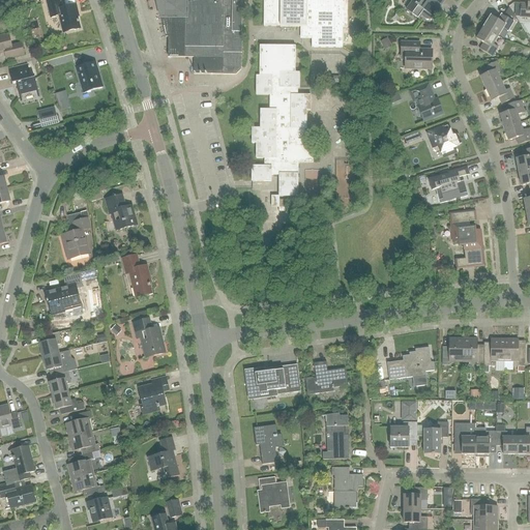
[(51,20),(59,18),(63,33),(81,29),(78,18),(80,18),(77,5),(62,8),(59,0),(52,0),(47,1),(48,7),(51,20)]
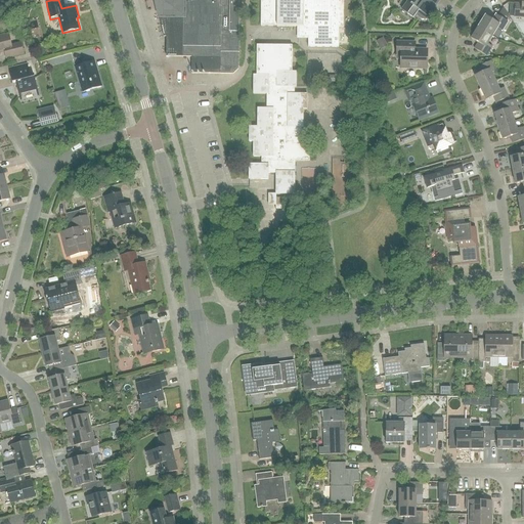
[(156,0),(158,8),(164,37),(167,37),(167,56),(183,57),(192,57),(191,74),(220,74),(232,74),(237,70),(237,67),(238,67),(238,52),(239,52),(239,32),(241,32),(241,7),(239,0),(156,0)]
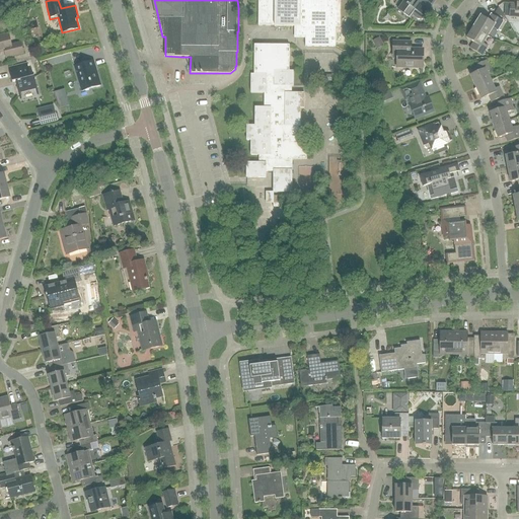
[(258,0),(258,26),(297,26),(300,26),(300,0),(258,0)]
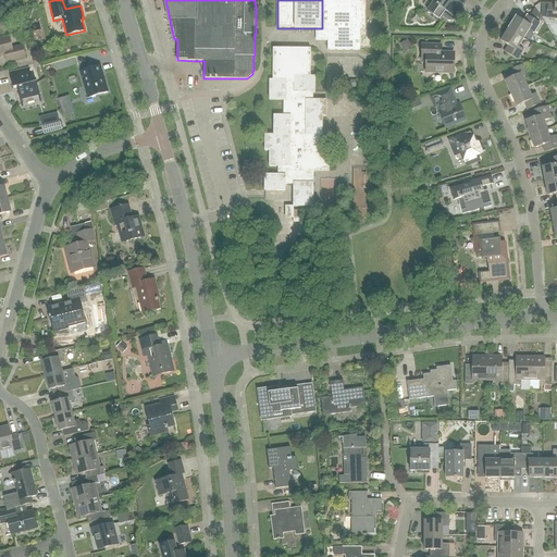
[(319,28),(319,39),(329,39),(329,50),(361,50),(361,29),(367,29),(366,0),(322,0),(322,28),(319,28)]
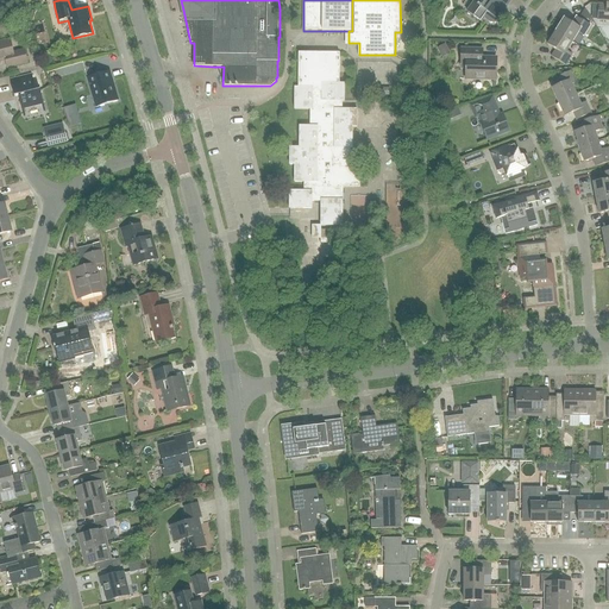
[(507,6),(510,0),(475,0),(466,12),(482,23),(484,19),(490,23),(497,24),(501,18),(497,16),(501,12),(506,6),(507,6)]
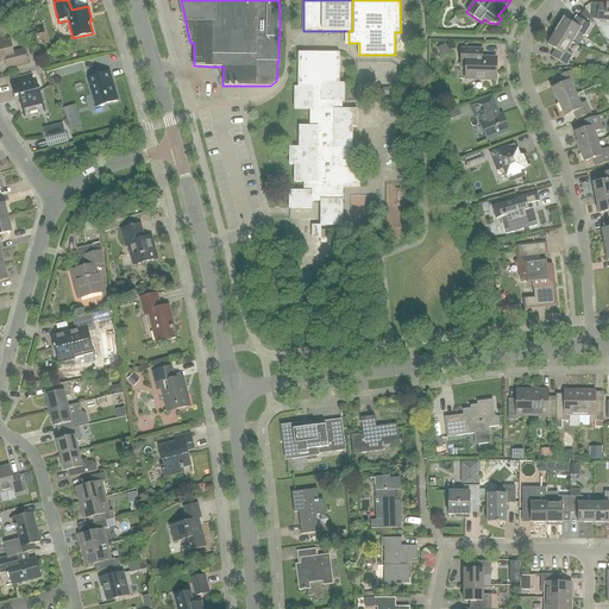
[(608,0),(606,0),(607,5),(598,4),(598,5),(597,14),(597,20),(608,20),(608,0)]
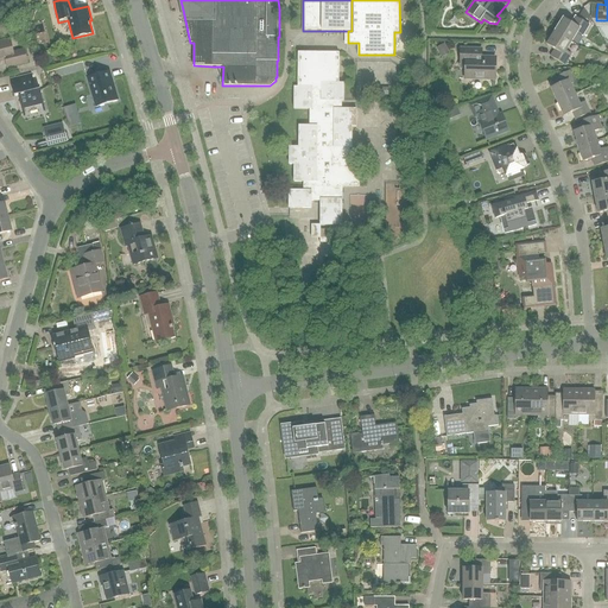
[(36,12),(24,8),(21,18),(33,20),(36,12)]
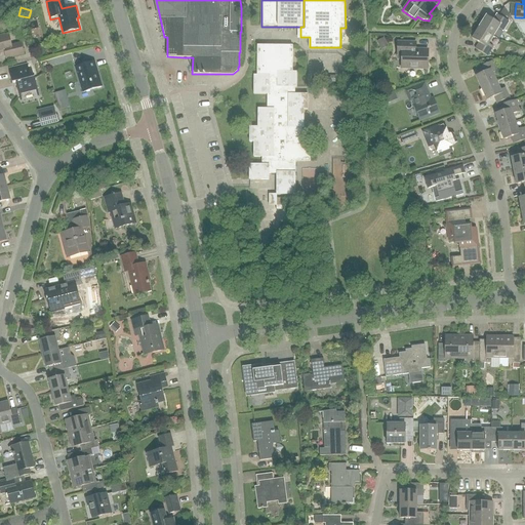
[(502,32),(509,22),(496,14),(493,21),(486,16),(479,28),(493,36),(498,29),(502,32)]
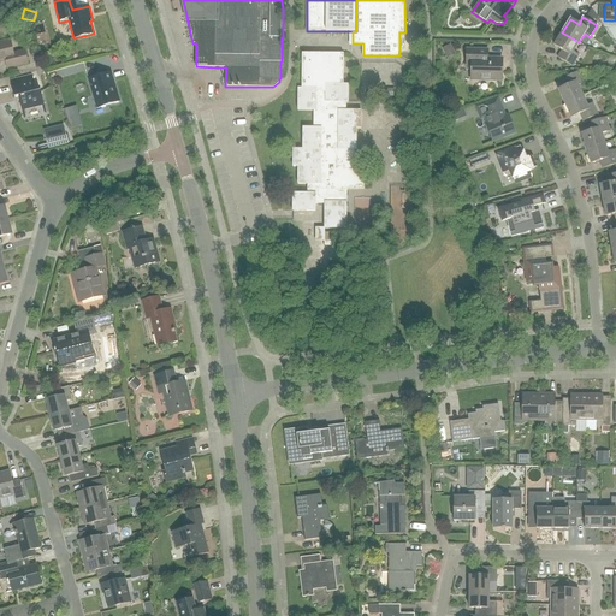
[(573,52),(579,42),(562,33),(554,46),(562,51),(558,58),(572,66),(579,55),(573,52)]
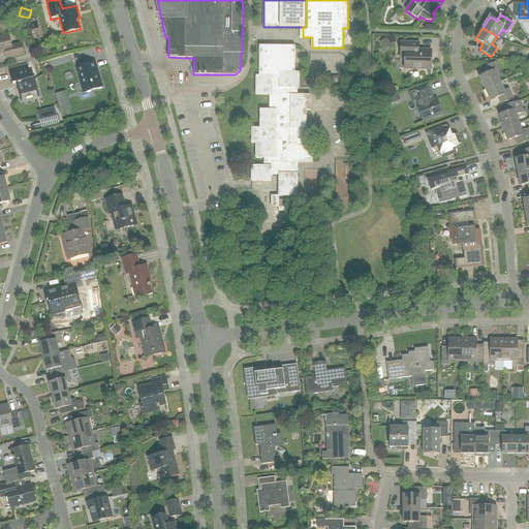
[(6,59),(24,55),(22,43),(11,45),(9,35),(0,36),(0,54),(5,53),(6,59)]
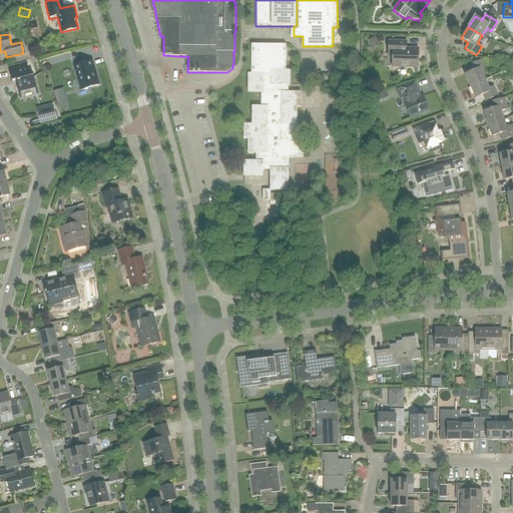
[(375,37),(368,41),(373,49),(379,45),(375,37)]
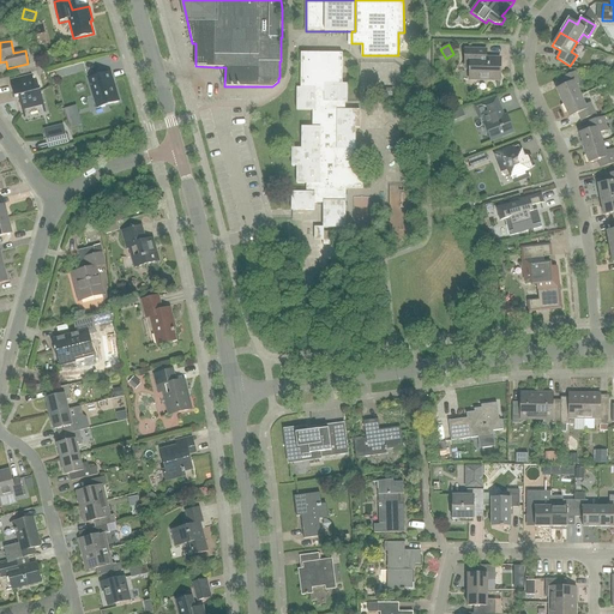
[(498,80),(499,60),(486,59),(487,50),(464,49),(464,66),(471,66),(471,79),(498,80)]
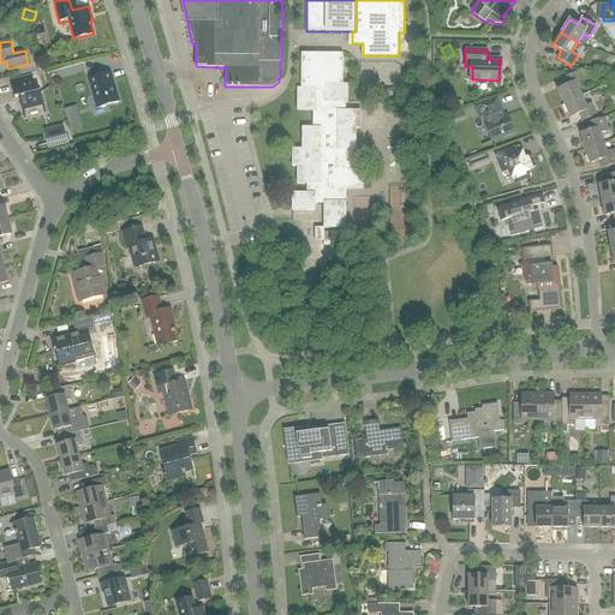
[(302,88),(297,88),(297,111),(314,112),(314,127),(303,127),(303,149),(293,149),(293,167),(298,167),(298,184),(308,184),(308,193),(292,193),(292,210),(315,210),(315,203),(324,203),(324,228),(346,228),(346,189),(363,189),(363,162),(353,162),(353,150),(356,150),(356,129),(360,129),(360,111),(346,111),(346,102),(348,102),(348,84),(342,84),(342,53),(302,53),(302,88)]
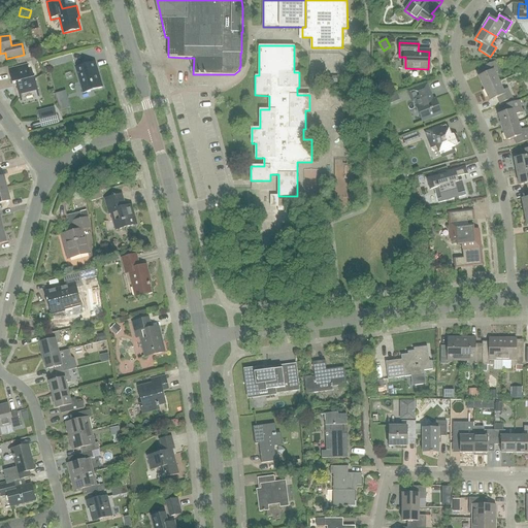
[(484,90),(499,83),(495,73),(500,71),(496,61),(483,67),(486,73),(477,77),(484,90)]
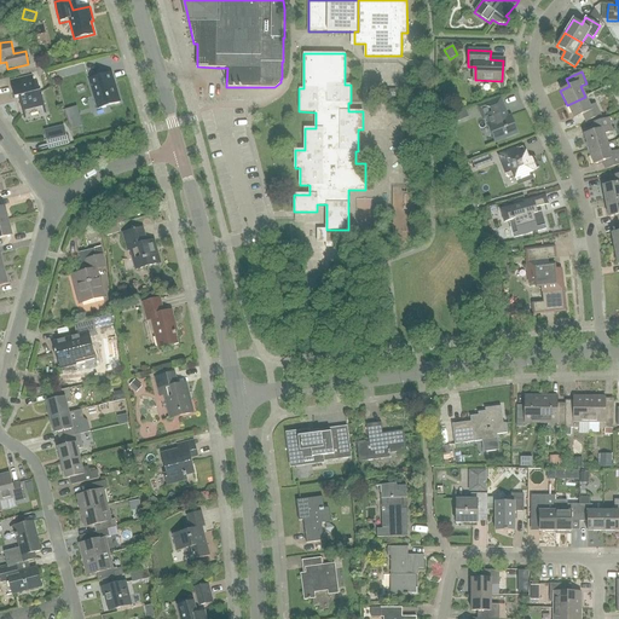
[(111,73),(97,77),(88,80),(98,109),(121,102),(111,73)]
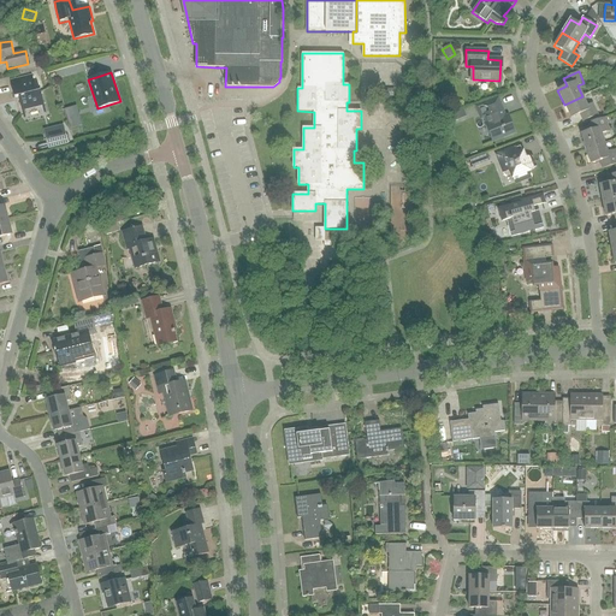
[(22,111),(45,105),(41,92),(35,93),(34,89),(36,89),(33,76),(11,81),(15,99),(21,98),(21,100),(19,100),(22,111)]
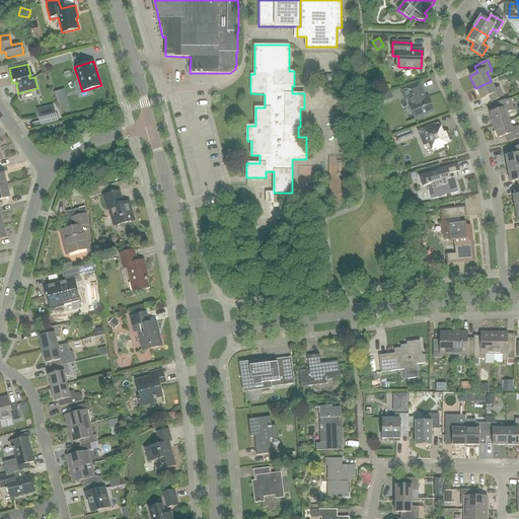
[(491,102),(504,96),(500,87),(495,89),(491,81),(475,88),(480,100),(489,96),(491,102)]
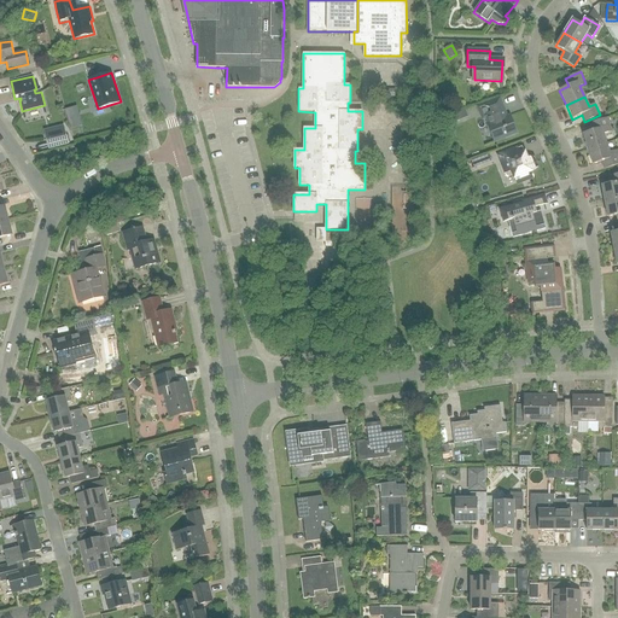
[(494,143),(517,133),(509,116),(506,117),(503,111),(505,111),(500,99),(478,108),(483,120),(487,118),(489,124),(488,124),(494,143)]
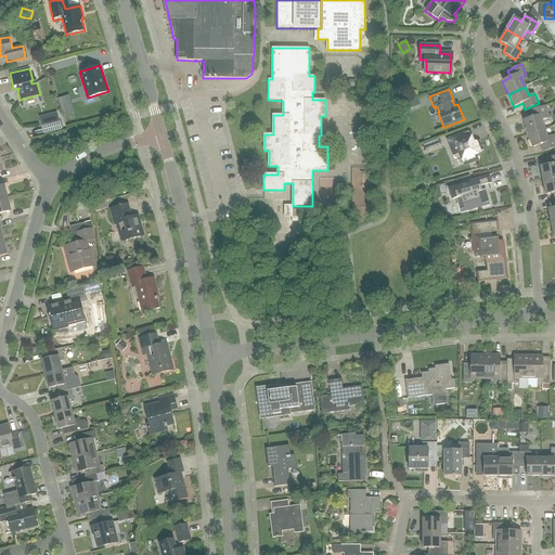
[(60,100),(63,114),(74,112),(71,98),(60,100)]
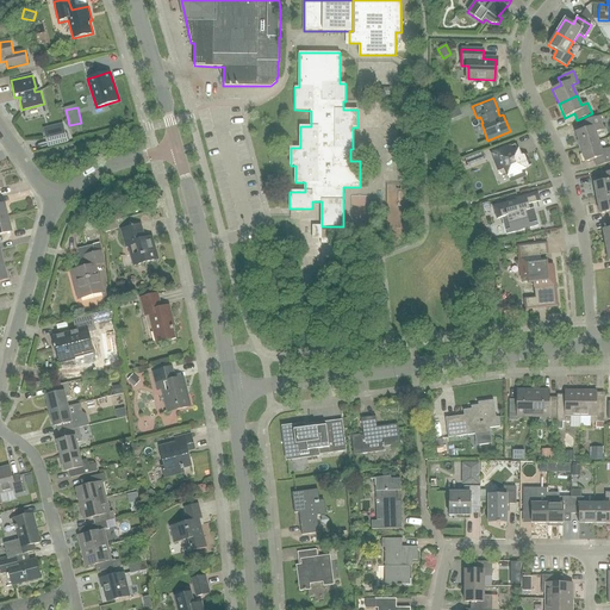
[(580,148),(598,142),(596,132),(603,130),(599,117),(583,122),(585,130),(576,132),(580,148)]
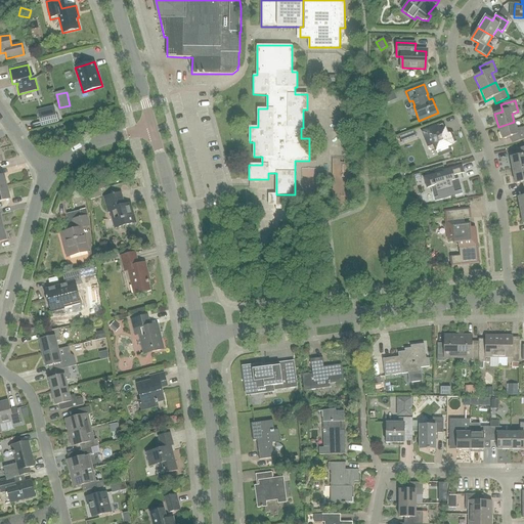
[(56,115),(39,119),(41,127),(58,123),(56,115)]
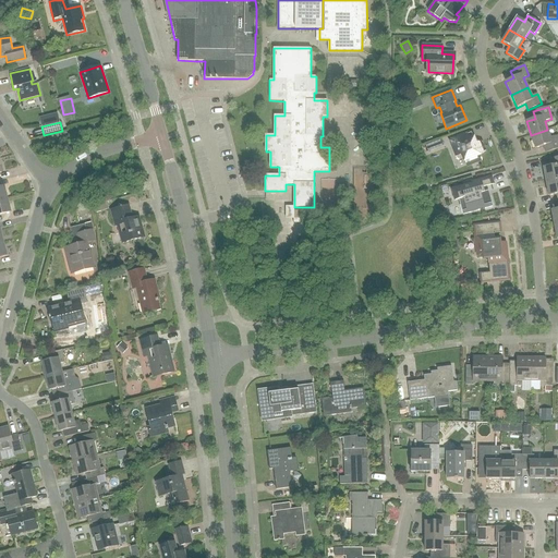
[(546,153),(557,148),(557,138),(557,135),(550,137),(547,130),(531,135),(535,148),(544,146),(546,153)]
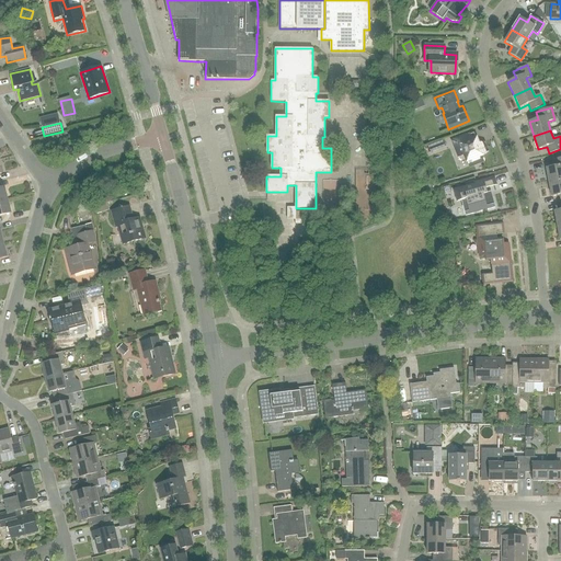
[(482,156),(488,153),(483,142),(478,145),(474,134),(454,141),(457,151),(456,151),(458,158),(459,158),(465,156),(469,167),(484,161),(482,156)]
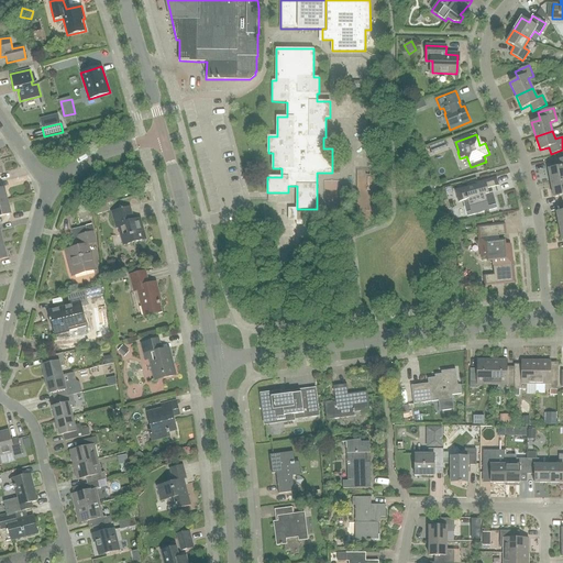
[(434,144),(428,147),(430,155),(438,151),(434,144)]
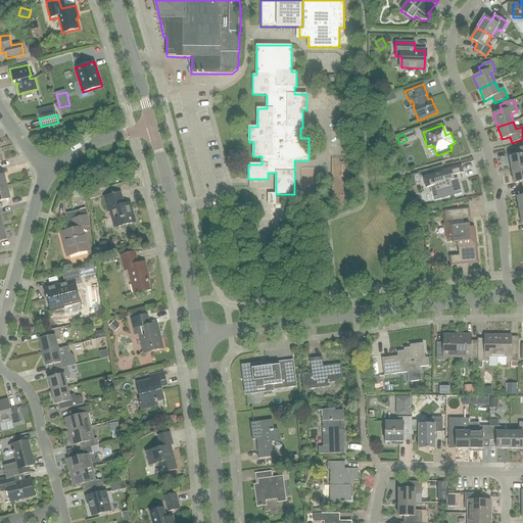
[(512,171),(522,168),(522,147),(516,149),(517,155),(509,157),(512,171)]
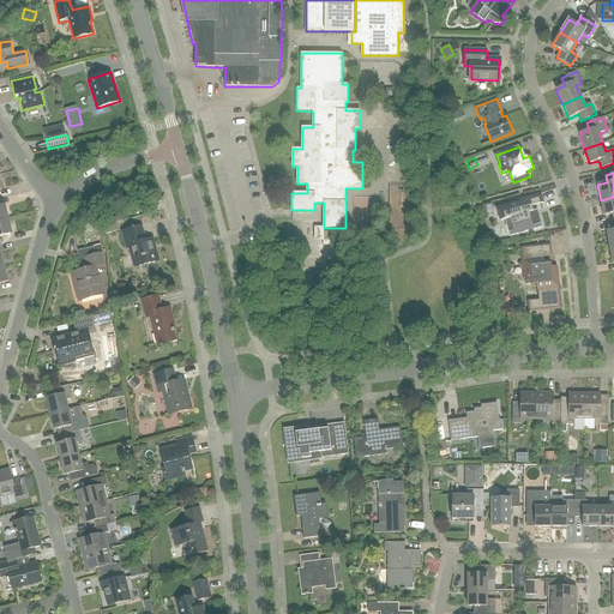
[(531,206),(543,203),(541,193),(519,200),(519,202),(497,209),(500,221),(505,220),(510,236),(542,227),(539,215),(535,216),(531,206)]
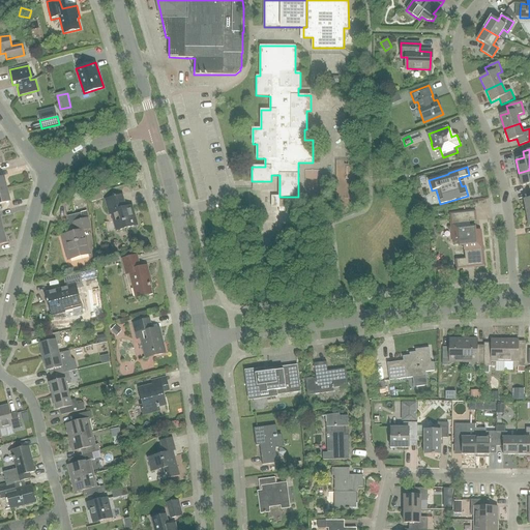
[(529,188),(529,170),(519,173),(521,186),(529,184),(529,188)]
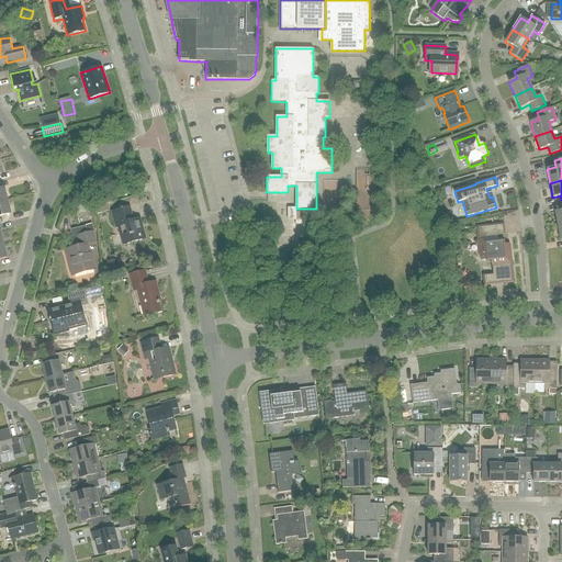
[(0,216),(12,214),(9,201),(0,202),(0,216)]
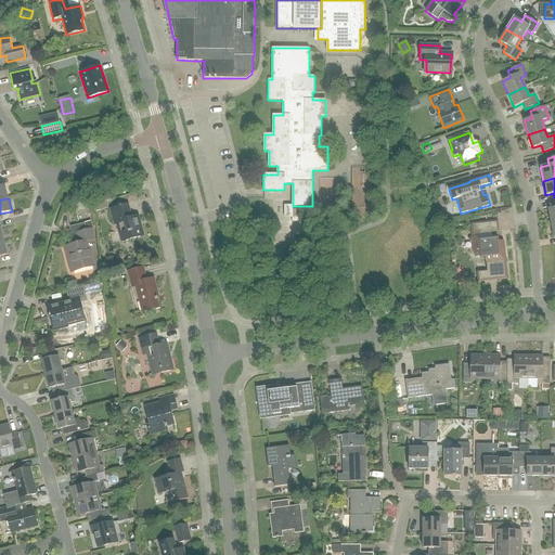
[(119,243),(144,236),(139,216),(132,217),(128,204),(110,209),(114,226),(115,224),(119,243)]
